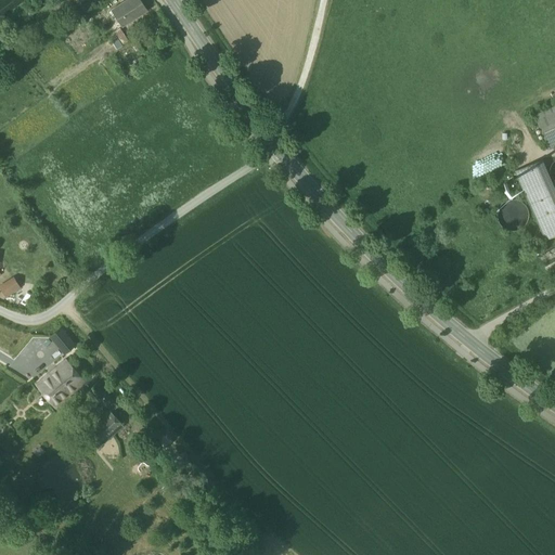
[(140,0),(126,0),(111,10),(121,27),(147,11),(140,0)]
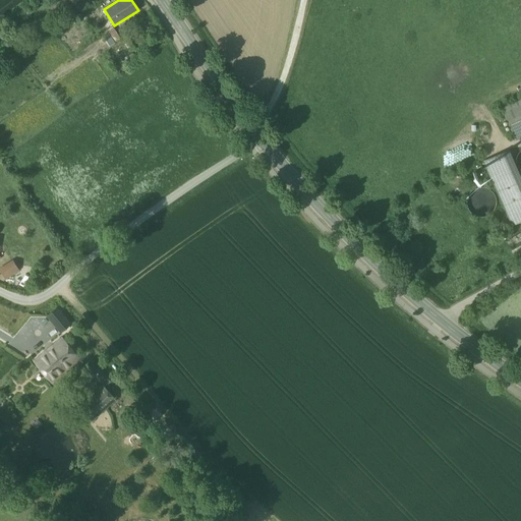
[(120,39),(113,26),(108,30),(115,42),(120,39)]
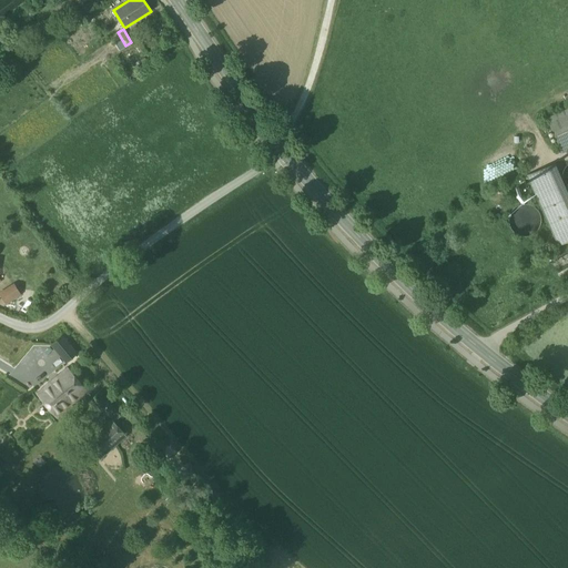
[(567,108),(547,118),(563,152),(567,150),(567,108)]
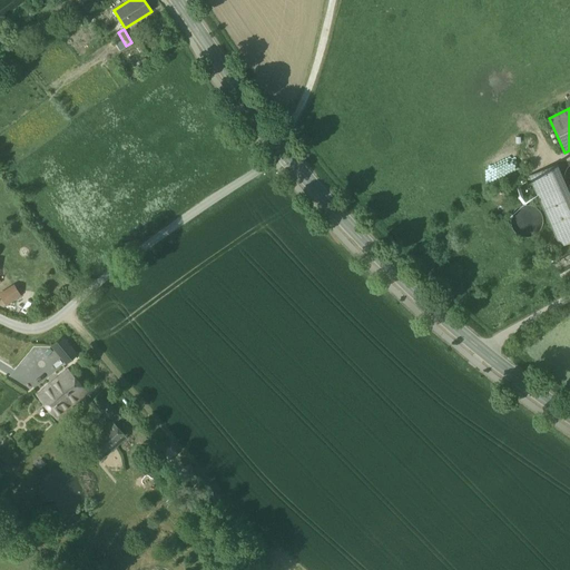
[(557,164),(529,176),(538,196),(566,184),(557,164)]
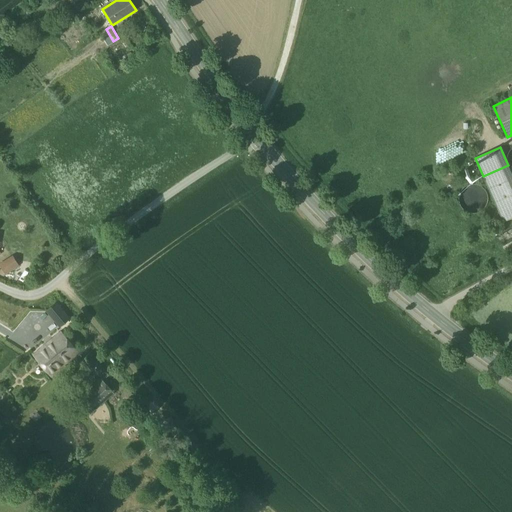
[(511,174),(508,165),(483,176),(503,222),(511,217),(511,174)]
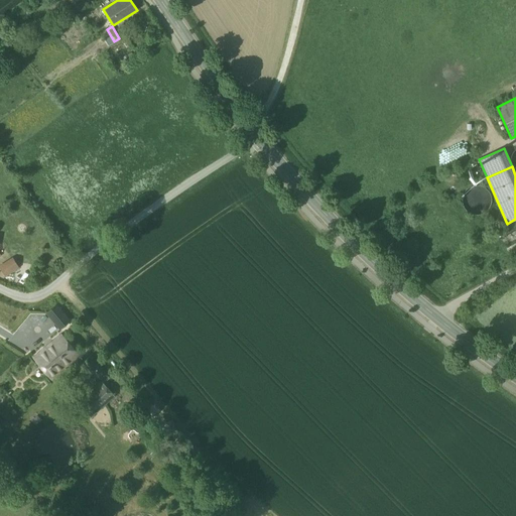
[(491,206),(492,200),(490,195),(487,189),(483,186),(477,185),(471,186),(467,189),(464,195),(463,201),(464,206),(467,211),(472,214),(477,215),(483,214),(487,211),(491,206)]
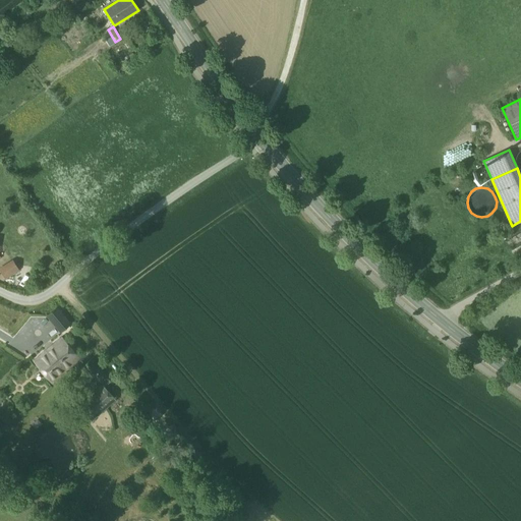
[(0,269),(5,278),(20,270),(14,258),(0,266),(0,269)]
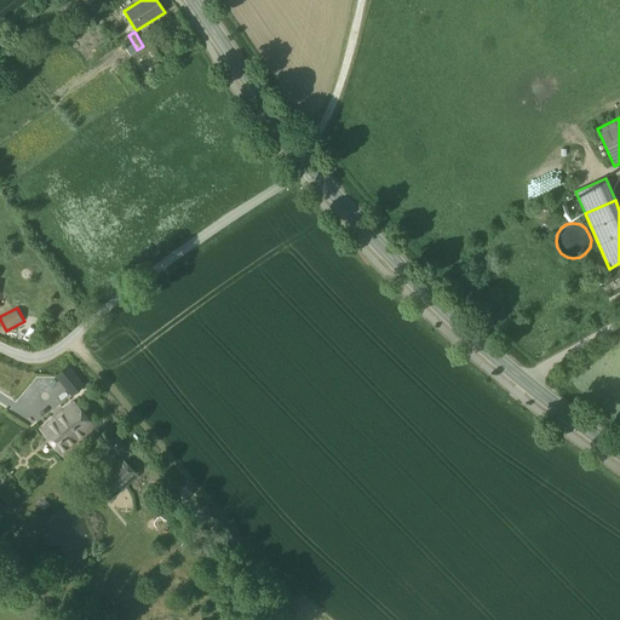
[(85,385),(68,366),(56,377),(72,396),(85,385)]
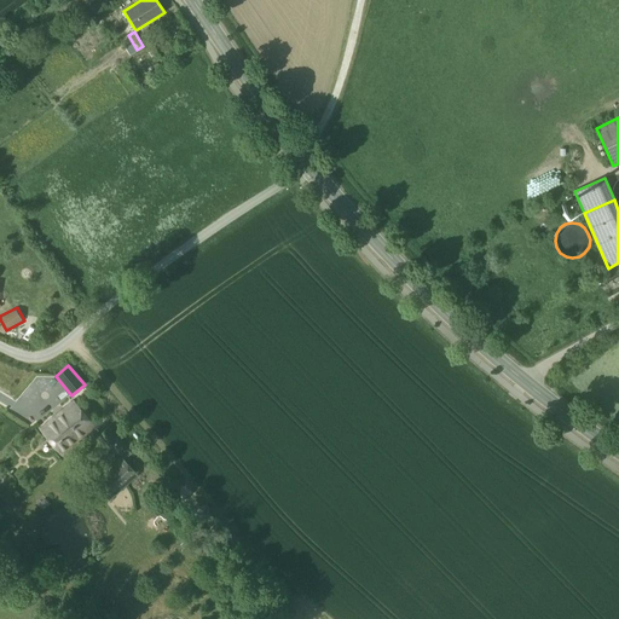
[(73,403),(41,428),(62,453),(93,427),(73,403)]
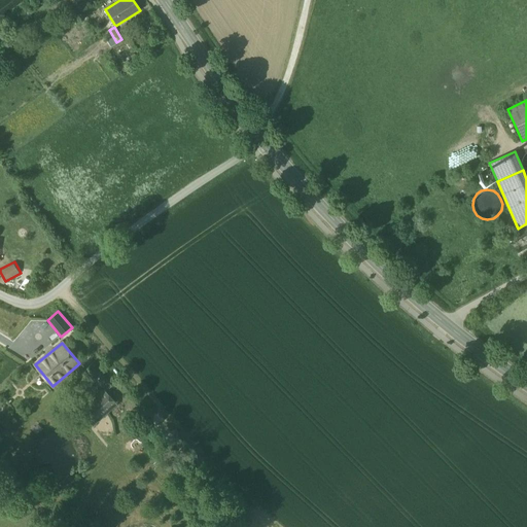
[(93,362),(83,371),(95,385),(104,377),(93,362)]
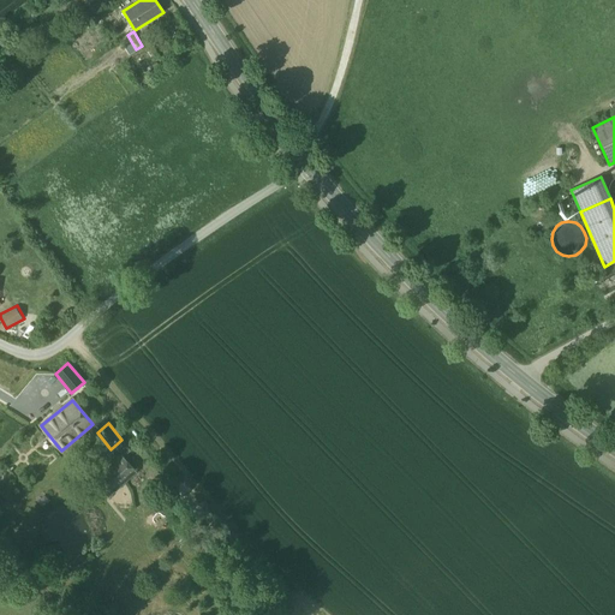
[(123,455),(94,481),(108,496),(137,472),(123,455)]
